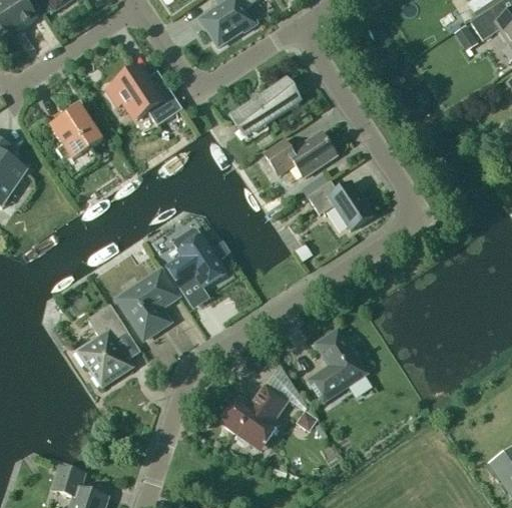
[(0,0),(0,39),(36,16),(25,0),(0,0)]
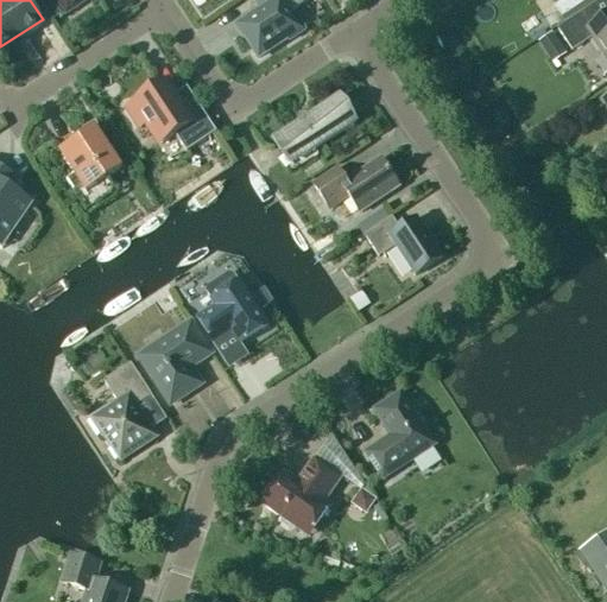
[(50,0),(44,4),(52,17),(63,10),(56,0),(50,0)]
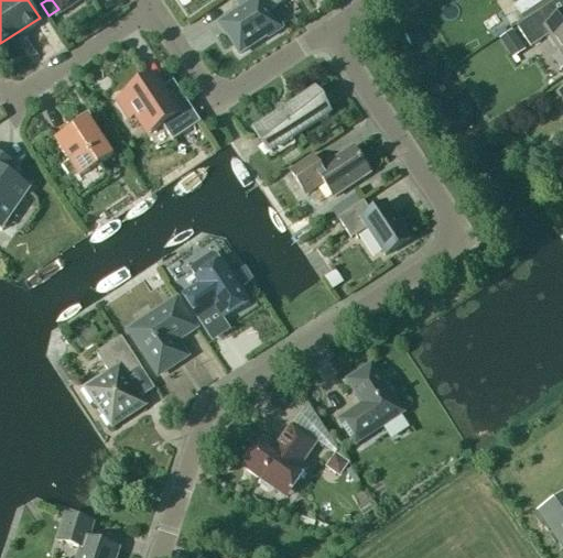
[(55,0),(62,9),(74,0),(55,0)]
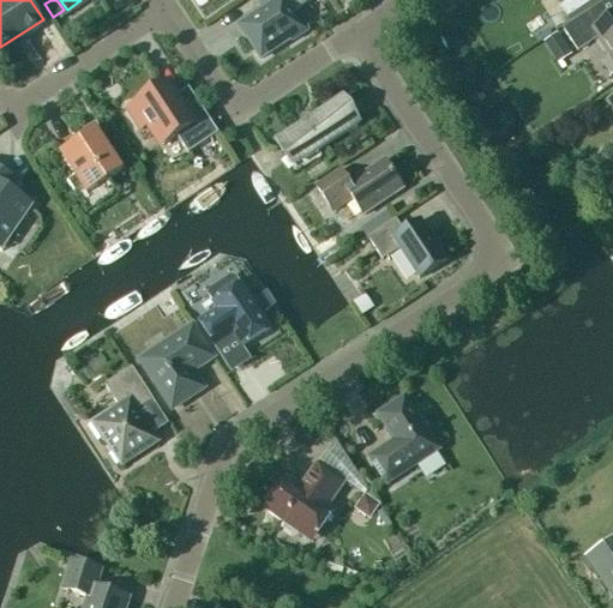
[(270,0),(239,20),(260,54),(290,35),(292,37),(308,26),(298,10),(295,11),(293,8),(306,0),(270,0)]
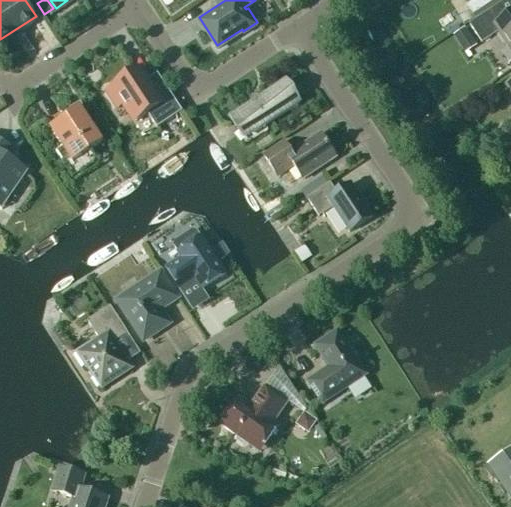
[(475,12),(493,0),(467,0),(475,12)]
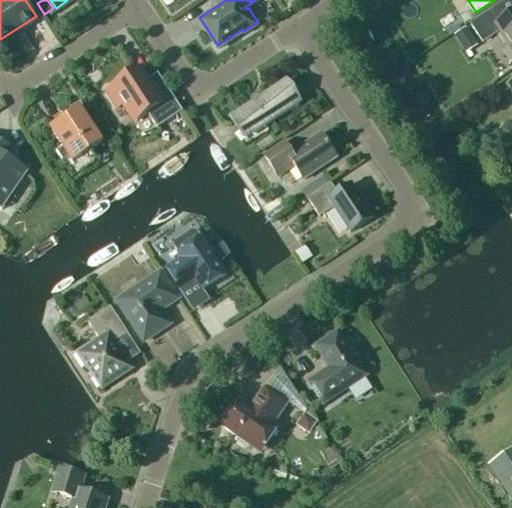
[(511,9),(502,16),(494,4),(470,20),(483,38),(499,27),(511,45),(511,9)]
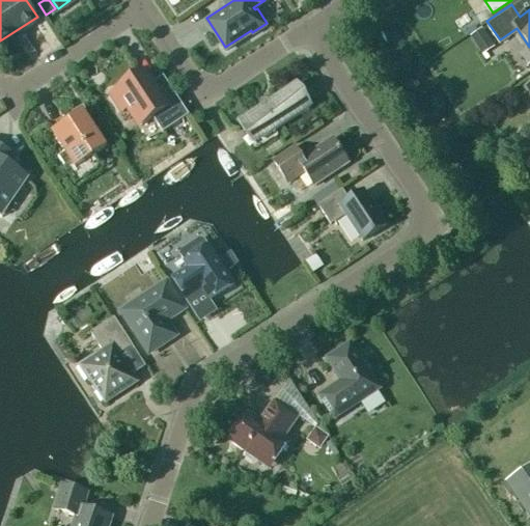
[(495,43),(481,24),(470,32),(483,51),(495,43)]
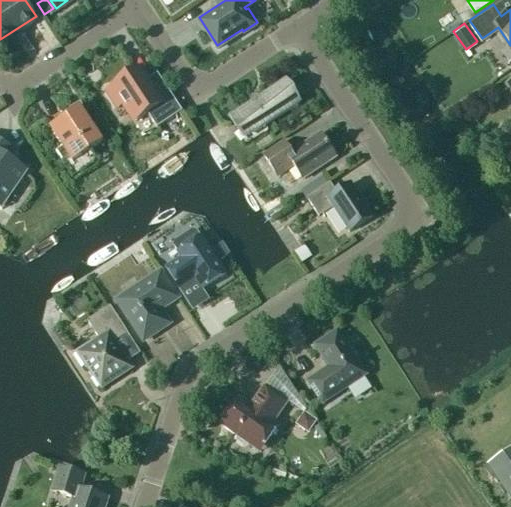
[(157,124),(182,108),(157,69),(143,79),(135,67),(105,86),(117,104),(124,99),(136,117),(147,110),(157,124)]
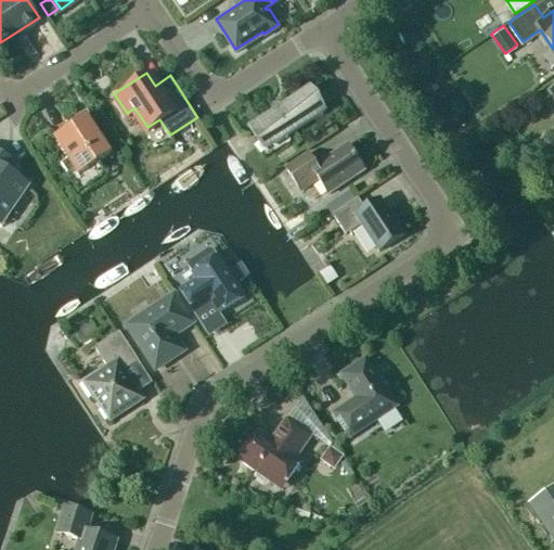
[(273,107),(249,123),(259,138),(261,136),(272,138),(274,141),(325,107),(310,84),(280,103),(279,102),(273,101),(272,106),(273,107)]
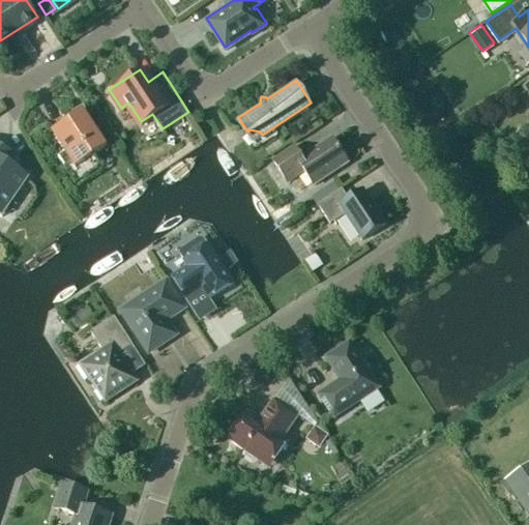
[(107,143),(83,107),(51,127),(65,148),(58,153),(75,179),(96,165),(97,158),(93,152),(107,143)]
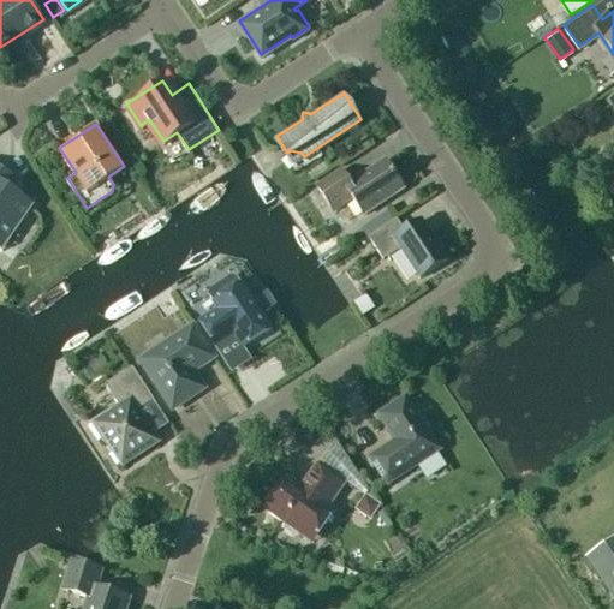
[(340,166),(316,181),(334,208),(353,195),(363,210),(404,184),(385,156),(350,179),(340,166)]
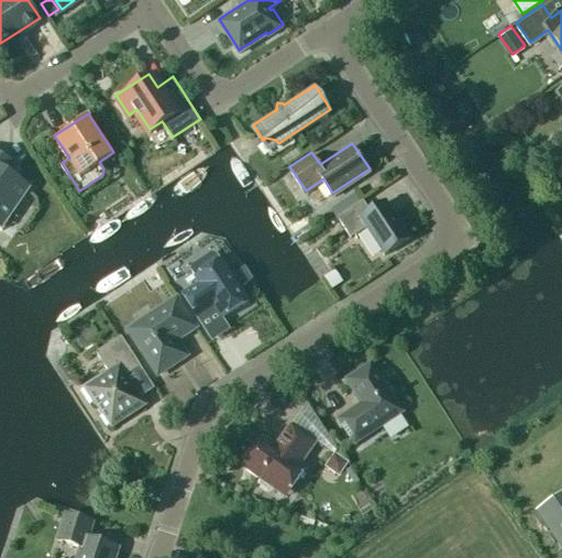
[(0,164),(6,156),(0,151),(0,226),(1,227),(8,218),(7,217),(29,185),(0,164)]
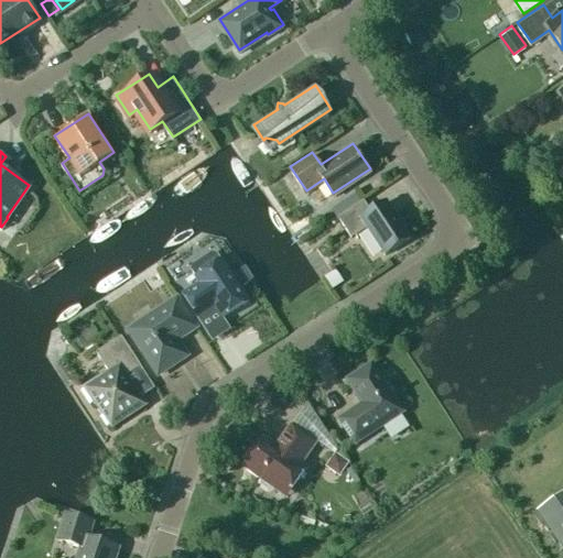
[(385,251),(411,234),(387,197),(370,208),(364,197),(338,214),(352,234),(367,223),(385,251)]
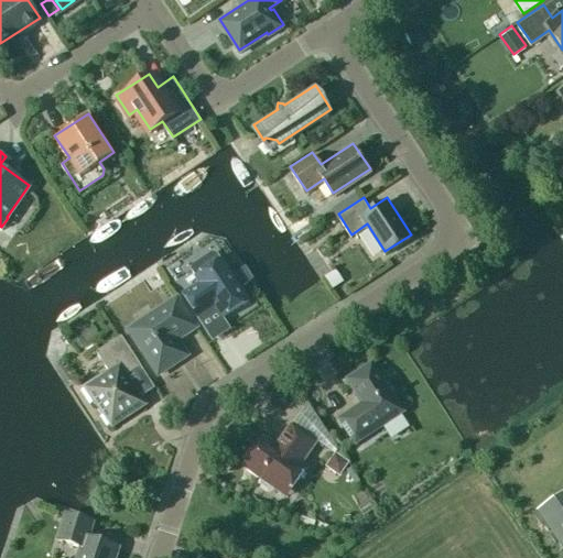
[(201,280),(184,291),(198,313),(215,303),(223,314),(248,297),(222,256),(222,258),(216,250),(212,249),(193,262),(192,265),(196,273),(196,274),(201,280)]
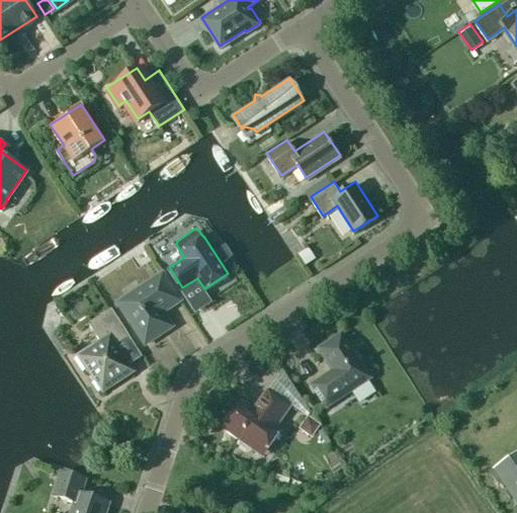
[(232,253),(225,242),(216,248),(223,259),(232,253)]
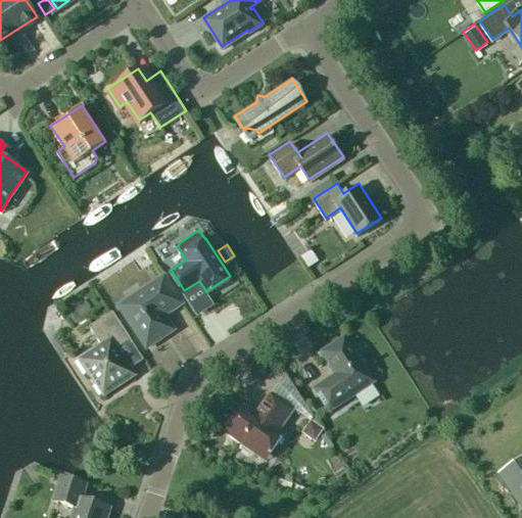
[(319,257),(311,246),(300,254),(307,265),(319,257)]
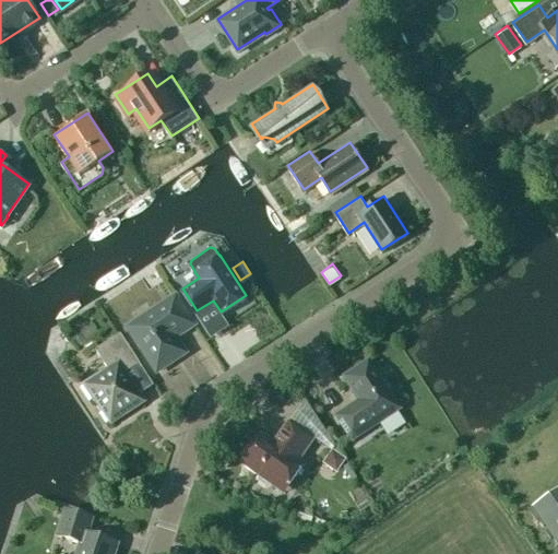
[(194,321),(176,293),(128,325),(157,368),(185,350),(175,334),(194,321)]
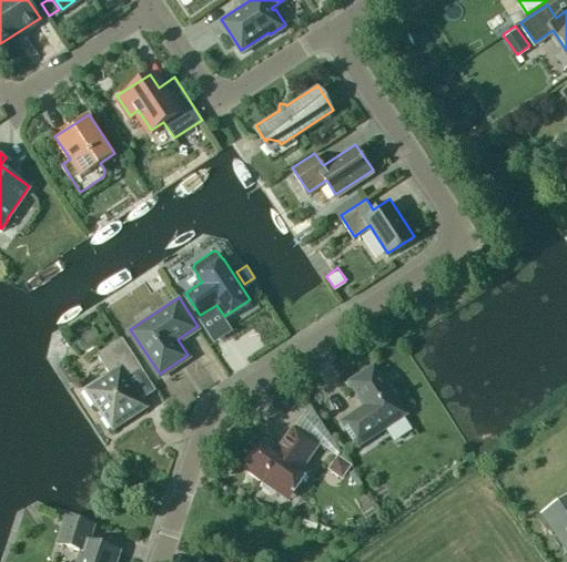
[(122,335),(97,351),(111,371),(102,377),(101,376),(84,386),(95,402),(97,401),(113,426),(147,404),(127,375),(141,365),(122,335)]
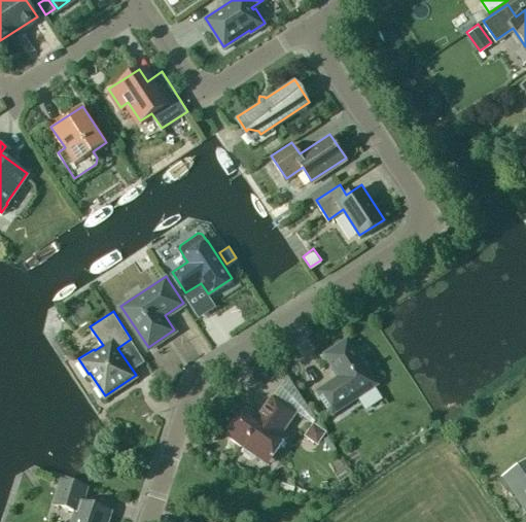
[(359,356),(347,337),(325,351),(340,374),(317,388),(331,411),(377,382),(366,366),(367,361),(363,355),(359,356)]
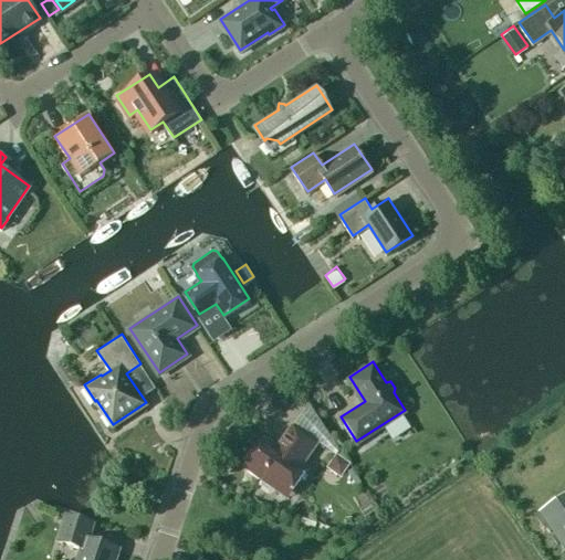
[(295,410),(313,425),(322,415),(304,400),(295,410)]
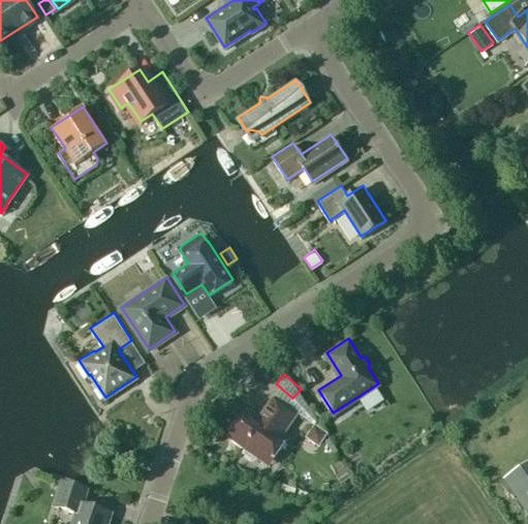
[(258,417),(247,408),(228,435),(268,463),(287,436),(282,433),(298,411),(274,395),(258,417)]
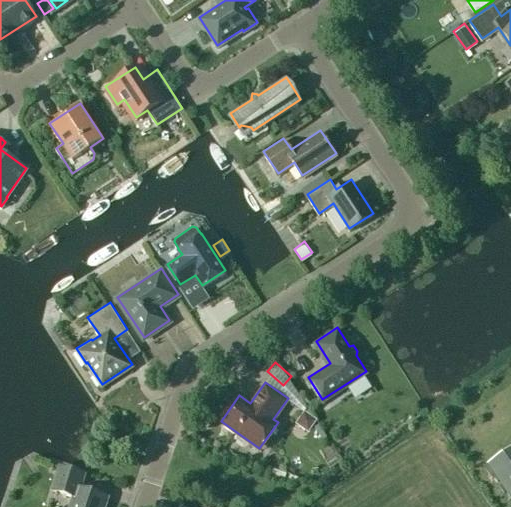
[(317,416),(304,407),(295,420),(308,429),(317,416)]
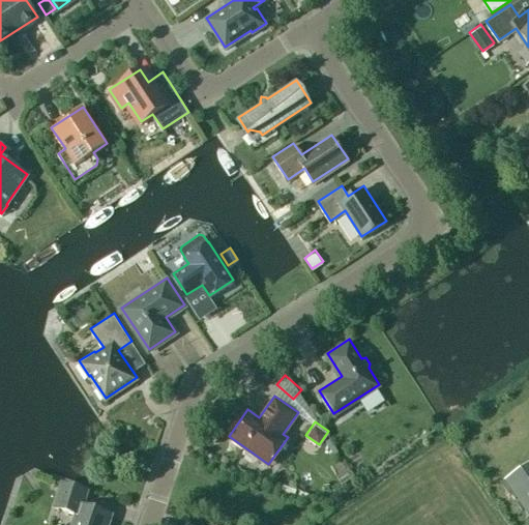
[(528,458),(504,475),(528,512),(528,458)]
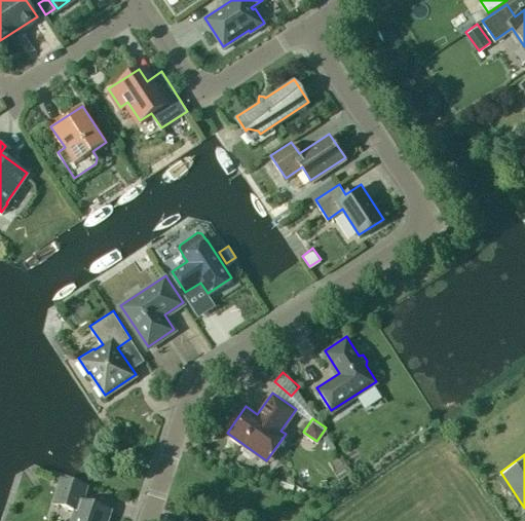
[(106,520),(111,509),(82,499),(86,485),(62,477),(53,500),(75,508),(71,520),(106,520)]
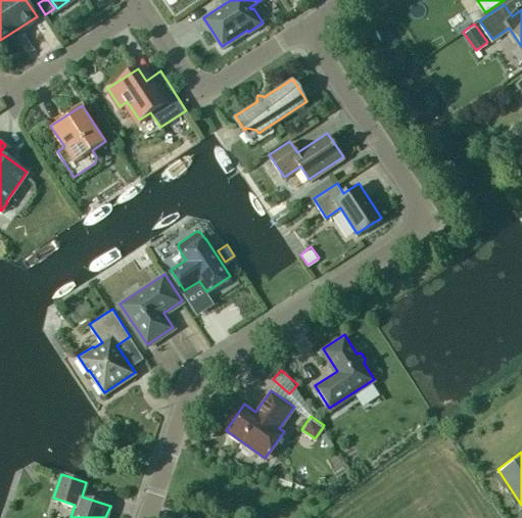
All buildings are outlined.
